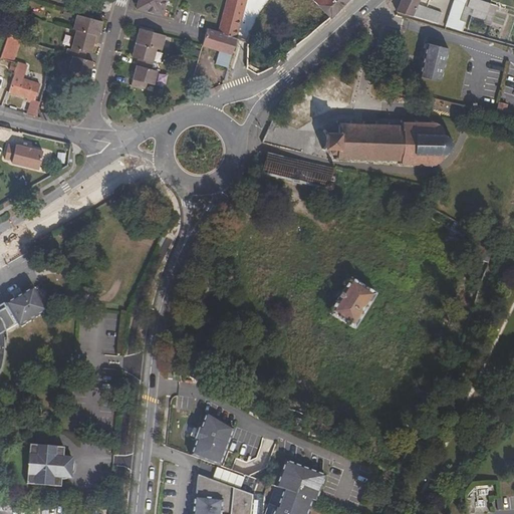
[(138,0),(136,8),(145,11),(162,15),(166,0),(138,0)]
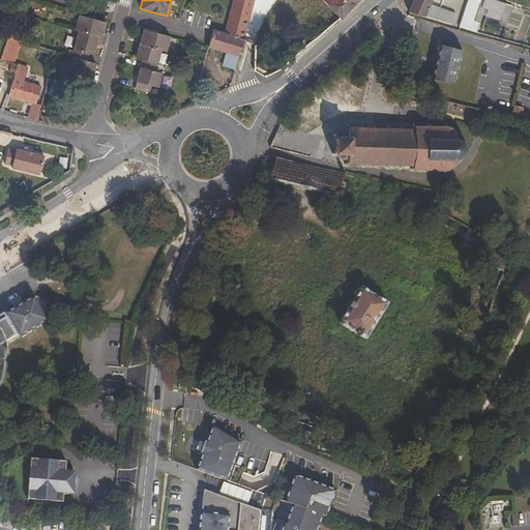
[(234,0),(225,35),(242,39),(253,0),(234,0)]
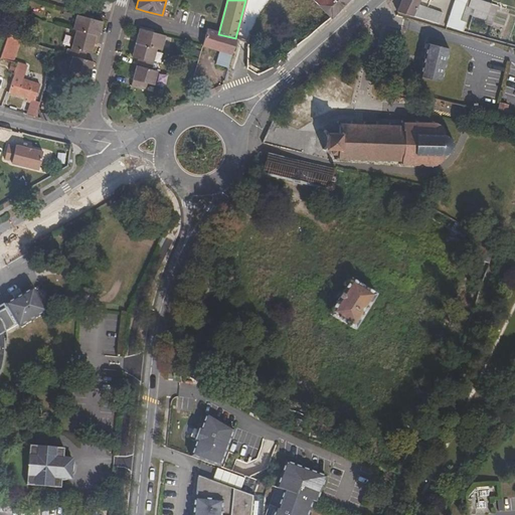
[(314,0),(331,17),(347,0),(314,0)]
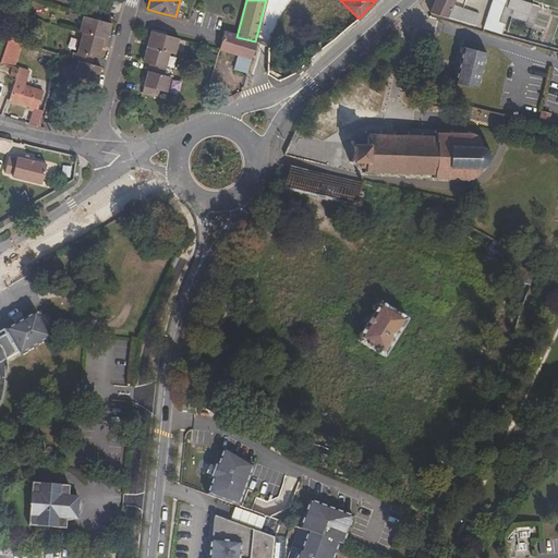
[(435,0),(431,12),(474,25),(478,13),(451,4),(452,0),(435,0)]
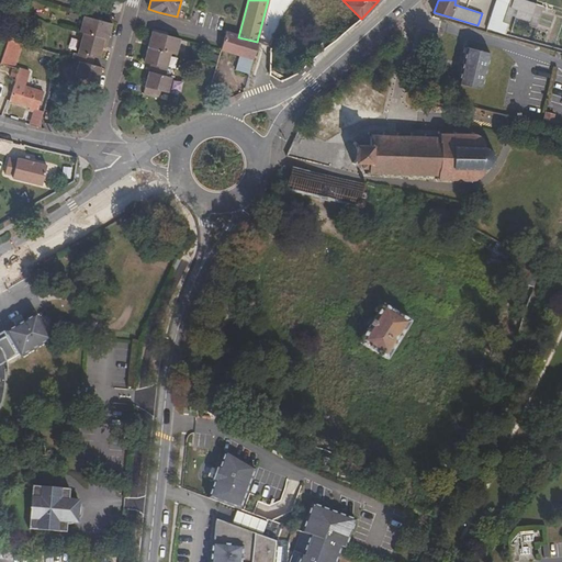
[(514,0),(495,0),(487,27),(506,33),(512,14),(513,10),(512,9),(514,0)]
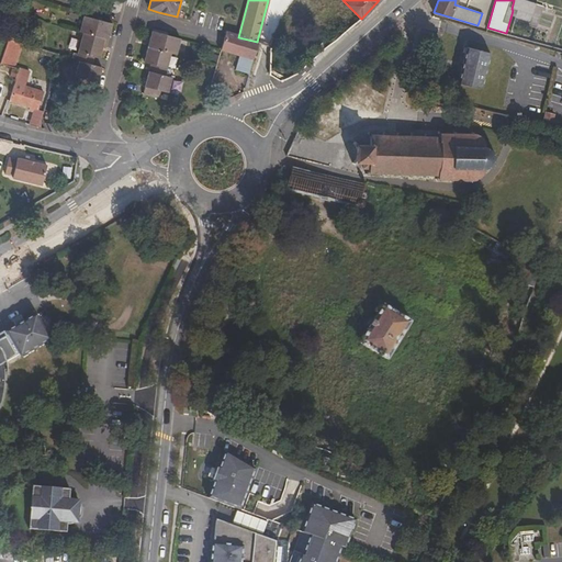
[(515,15),(514,18),(535,24),(539,8),(532,6),(519,0),(514,0),(512,9),(513,10),(516,11),(515,15)]
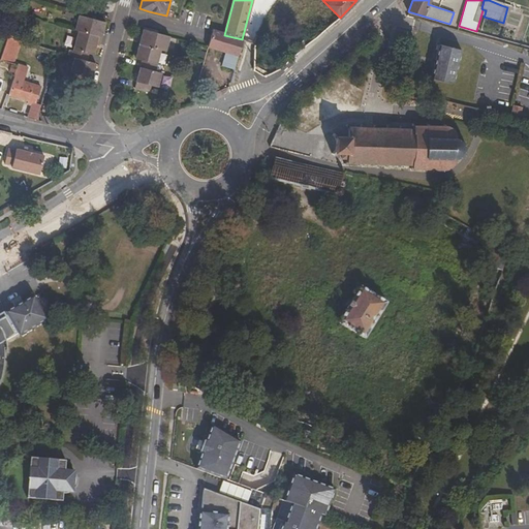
[(71,72),(92,78),(96,63),(87,61),(88,54),(94,55),(97,43),(99,44),(105,22),(80,14),(75,30),(79,30),(71,56),(74,58),(71,72)]
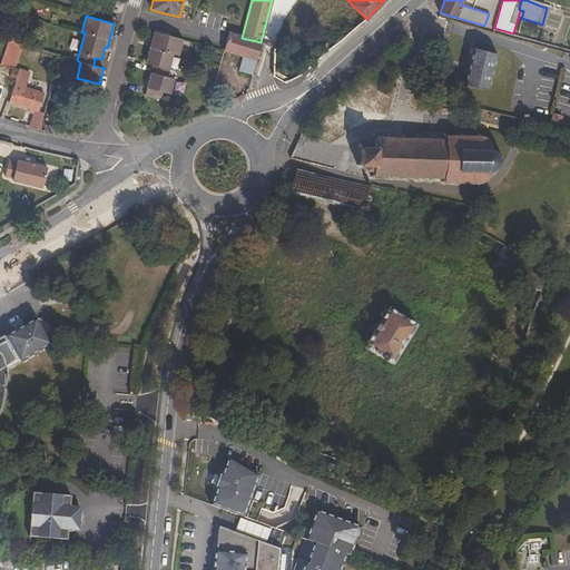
[(542,25),(521,18),(520,23),(541,30),(542,25)]
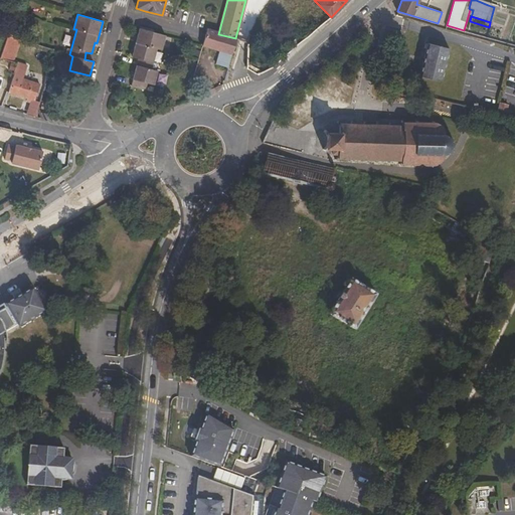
[(138,58),(131,86),(146,90),(148,83),(154,86),(158,71),(151,69),(157,48),(161,49),(165,35),(155,32),(140,28),(132,56),(138,58)]
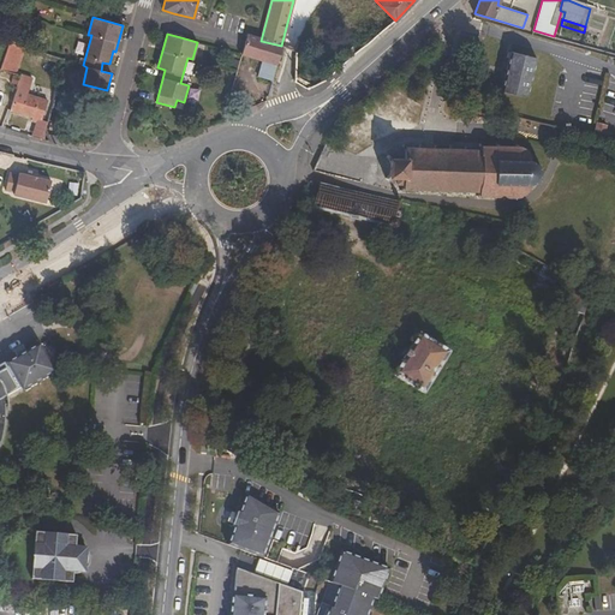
[(244,55),(256,59),(261,41),(246,37),(242,54),(244,55)]
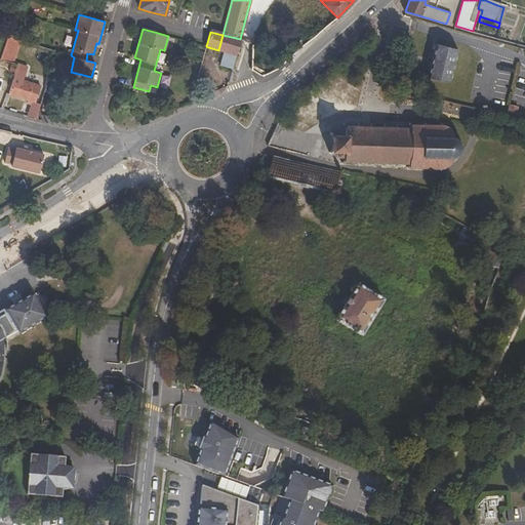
[(221,62),(234,65),(240,39),(223,35),(218,50),(224,51),(221,62)]
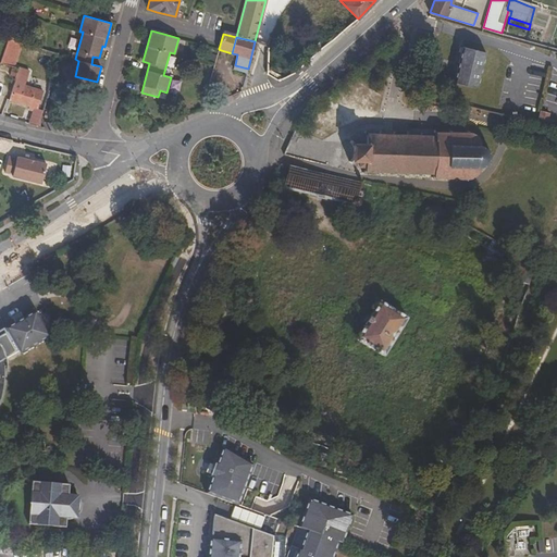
[(269,46),(276,48),(279,39),(271,37),(269,46)]
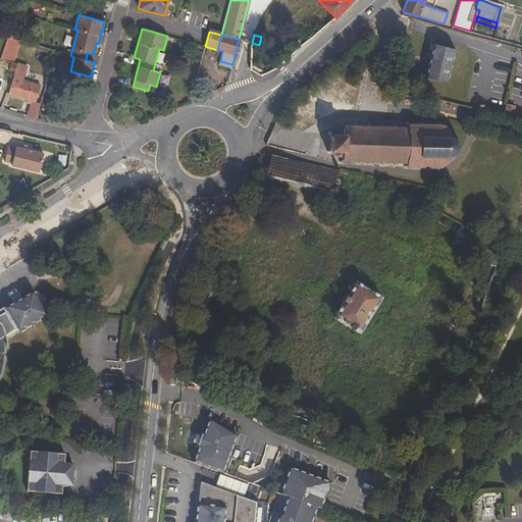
[(456,48),(433,43),(426,77),(449,83),(456,48)]
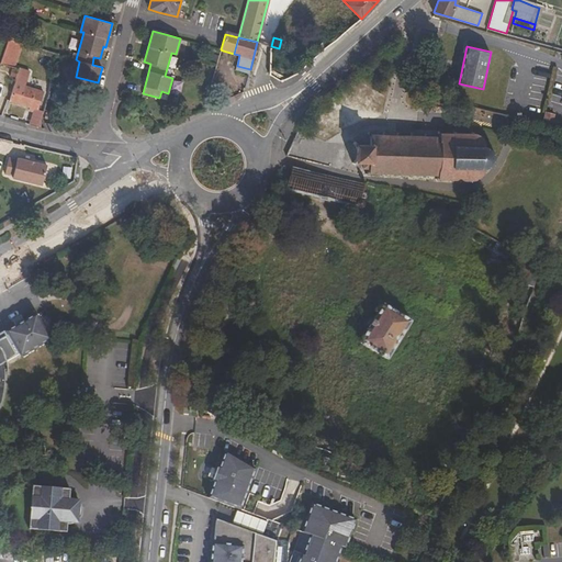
[(26,80),(29,72),(20,69),(17,77),(26,80)]
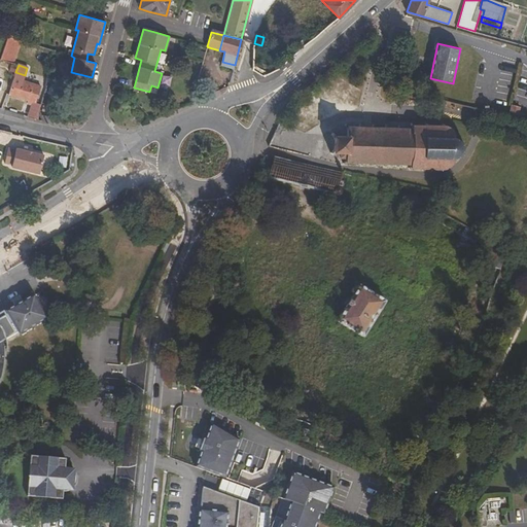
[(13,78),(8,95),(29,101),(28,104),(33,105),(34,102),(37,103),(41,88),(13,78)]
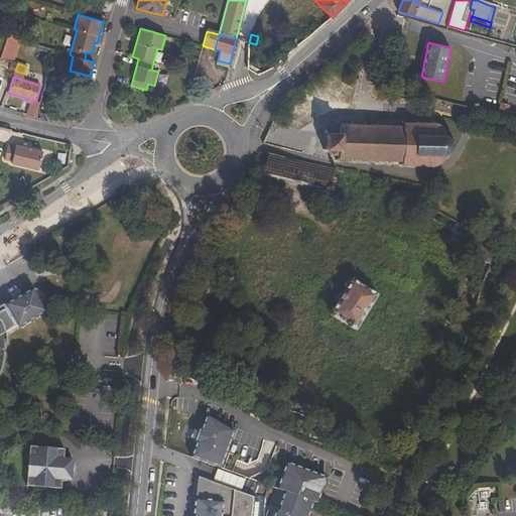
[(502,103),(499,115),(506,117),(510,105),(502,103)]
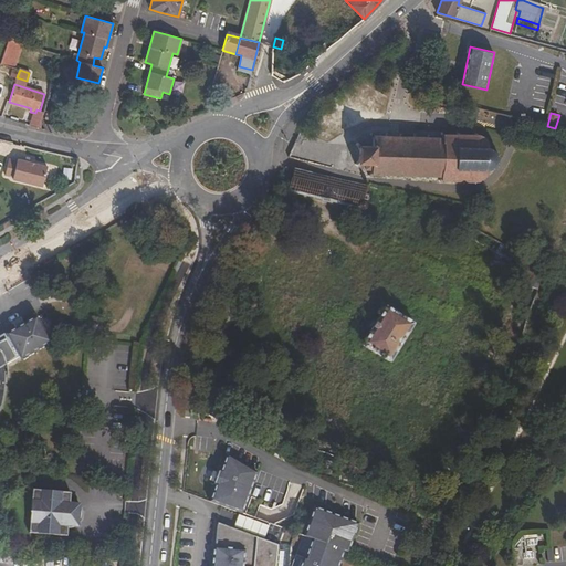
[(482,178),(484,180),(485,180),(483,177),(486,169),(491,168),(494,165),(496,166),(498,165),(495,163),(495,156),(498,154),(496,153),(494,154),(488,148),(485,142),(486,139),(485,138),(484,139),(478,137),(478,134),(474,134),(474,136),(458,136),(458,133),(456,133),(456,136),(446,136),(442,133),(441,134),(442,136),(441,138),(430,137),(430,135),(428,135),(427,137),(416,137),(416,135),(413,134),(413,137),(402,137),(402,134),(399,134),(399,137),(389,137),(388,134),(386,134),(386,137),(376,137),(373,132),(370,133),(374,137),(374,146),(362,146),(359,143),(356,144),(359,148),(359,159),(356,164),(357,166),(360,163),(374,164),(373,171),(369,176),(371,178),(375,175),(385,175),(385,178),(388,178),(388,175),(399,175),(399,178),(401,178),(401,175),(413,176),(412,179),(416,179),(416,176),(427,176),(427,179),(429,179),(429,176),(441,176),(442,177),(439,180),(440,182),(443,180),(454,180),(454,184),(457,184),(457,180),(472,180),(472,184),(474,184),(474,180),(482,178)]
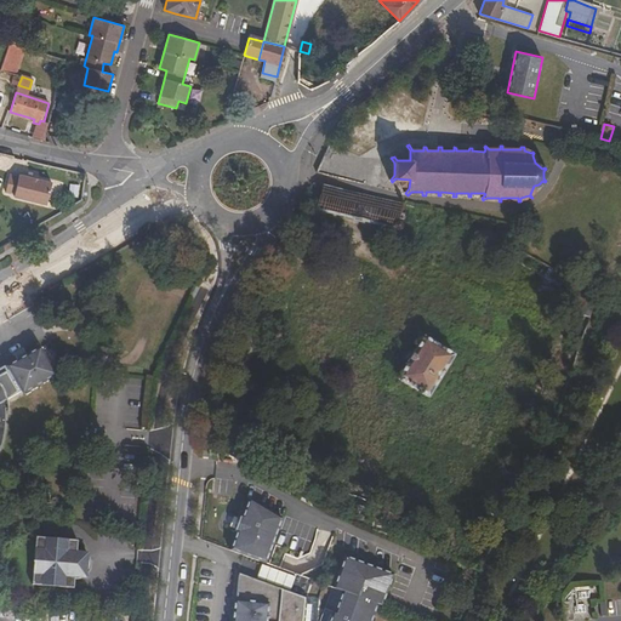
[(46,204),(51,182),(20,175),(18,176),(10,174),(5,192),(15,194),(15,197),(46,204)]
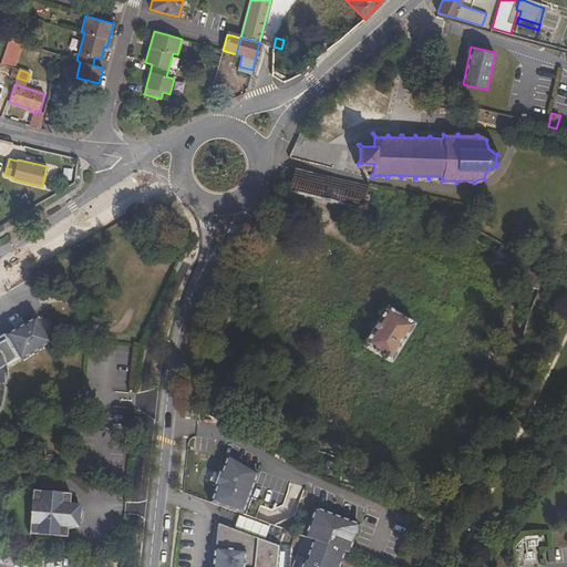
[(381,196),(382,191),(296,169),(291,188),(316,195),(344,202),(360,205),(361,208),(364,212),(368,209),(369,209),(369,207),(369,206),(368,204),(367,203),(366,202),(366,199),(370,199),(372,194),(381,196)]
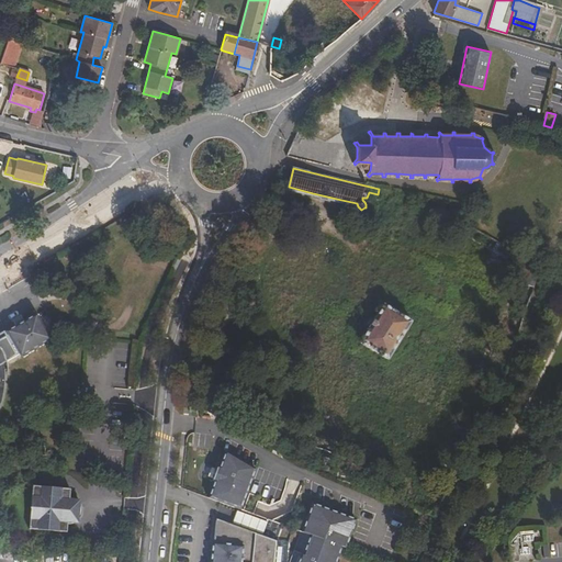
[(341,200),(313,193),(312,197),(339,203),(341,200)]
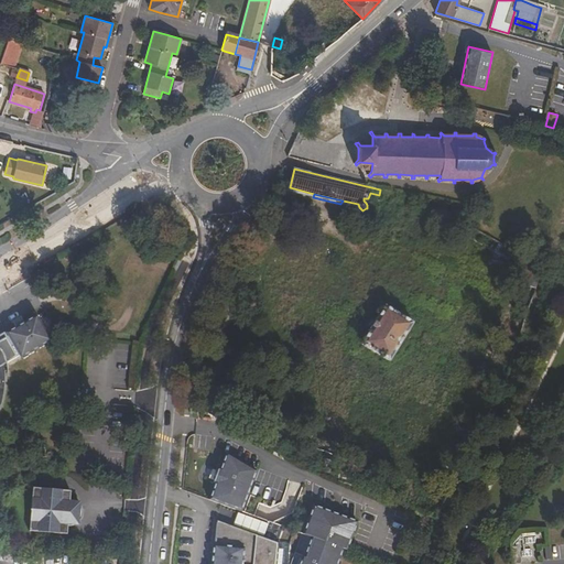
[(372,218),(384,220),(389,204),(377,201),(372,218)]
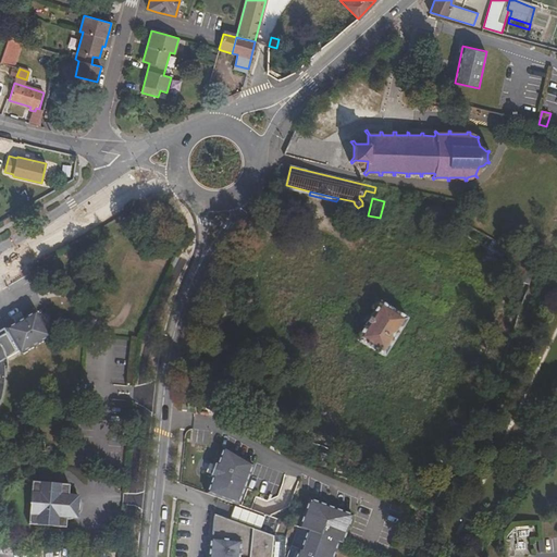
[(468,225),(461,222),(458,230),(463,233),(468,225)]
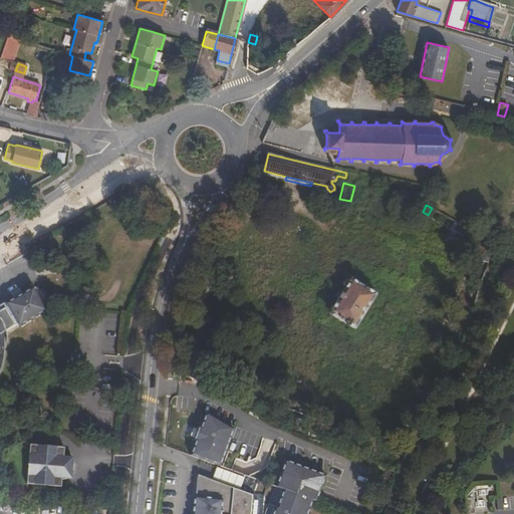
[(376,296),(350,280),(329,315),(355,330),(376,296)]
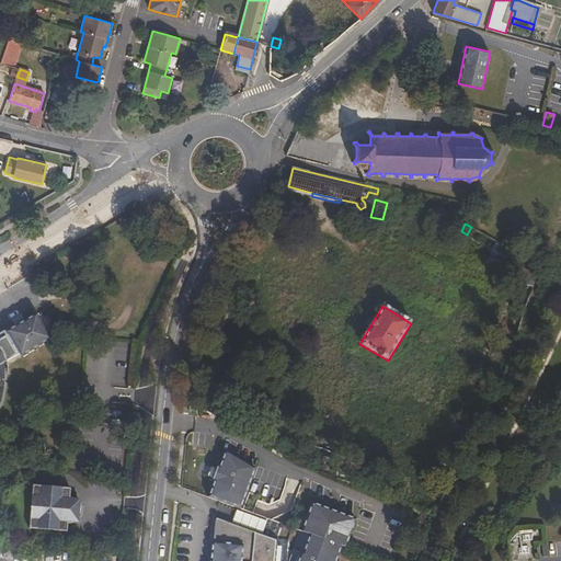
[(21,357),(49,340),(36,316),(7,332),(8,335),(0,340),(0,408),(2,401),(3,393),(4,386),(6,381),(4,370),(8,370),(7,363),(20,355),(21,357)]
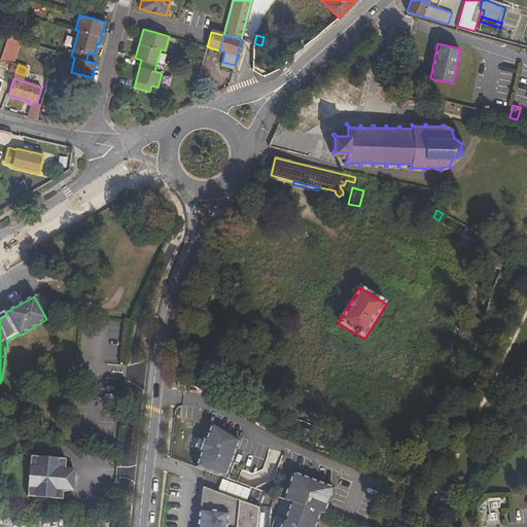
[(212,424),(207,441),(204,440),(201,452),(202,453),(197,468),(226,479),(240,441),(212,424)]
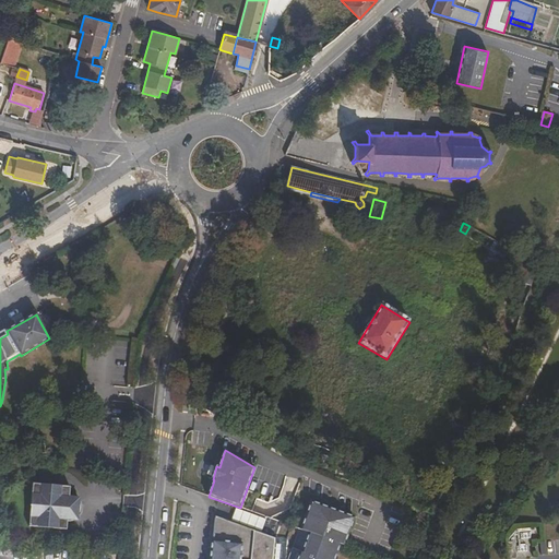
[(71,487),(33,485),(31,527),(68,530),(69,519),(70,519),(72,519),(74,518),(76,516),(78,515),(79,513),(80,511),(80,509),(80,507),(79,506),(78,503),(76,501),(74,500),(72,499),(70,498),(71,487)]
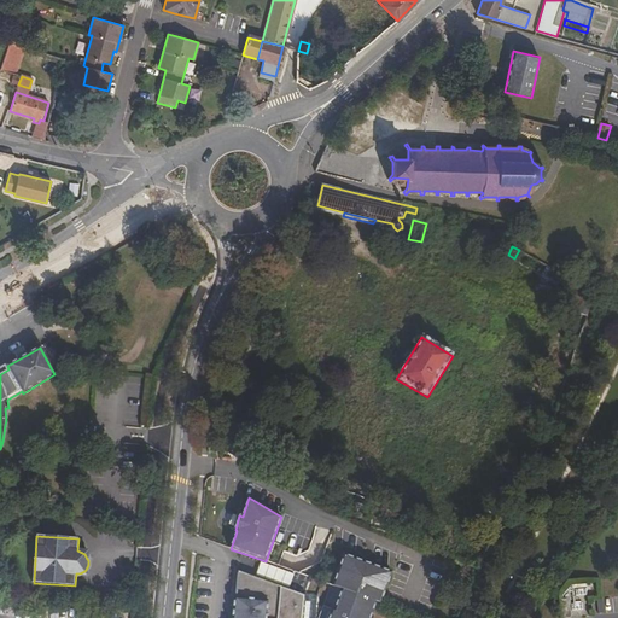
[(392,572),(344,555),(333,587),(342,589),(375,601),(382,604),(392,572)]
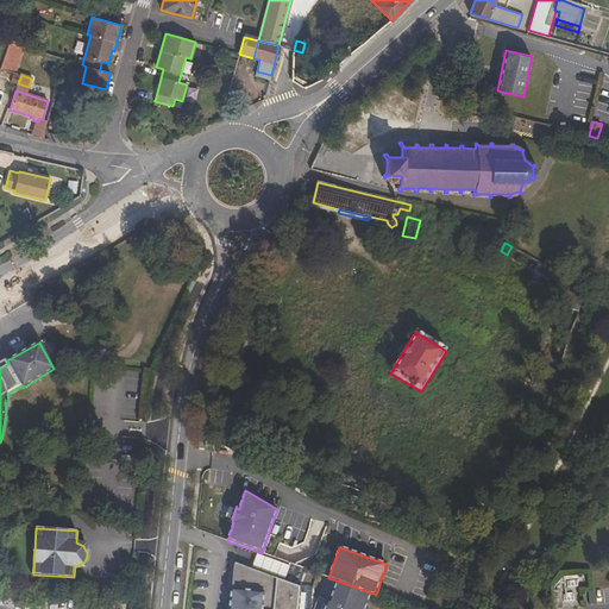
[(301,608),(302,585),(237,559),(233,608),(301,608)]
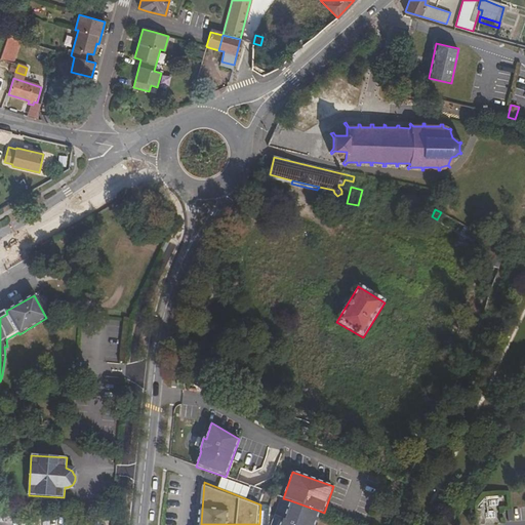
[(313,524),(319,511),(290,500),(284,516),(281,518),(278,524),(313,524)]
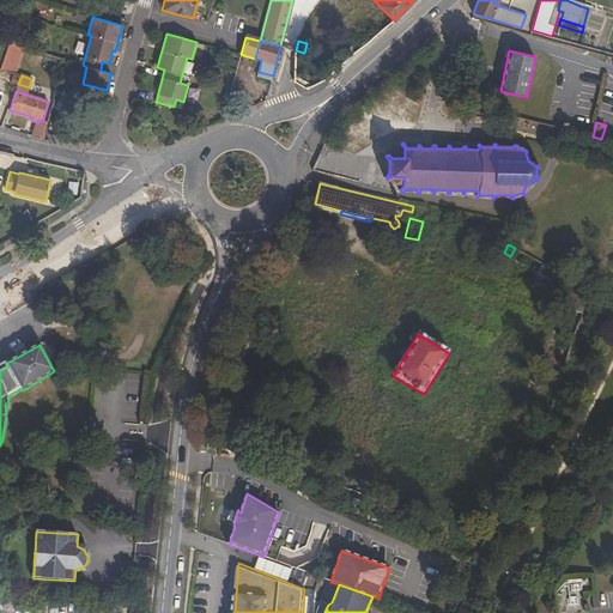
[(565,592),(557,593),(559,612),(568,611),(565,592)]
